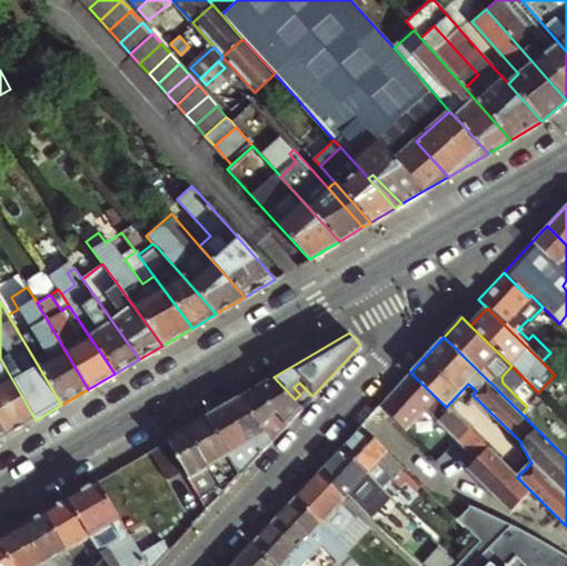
[(0,426),(7,437),(21,428),(36,420),(0,358),(0,426)]
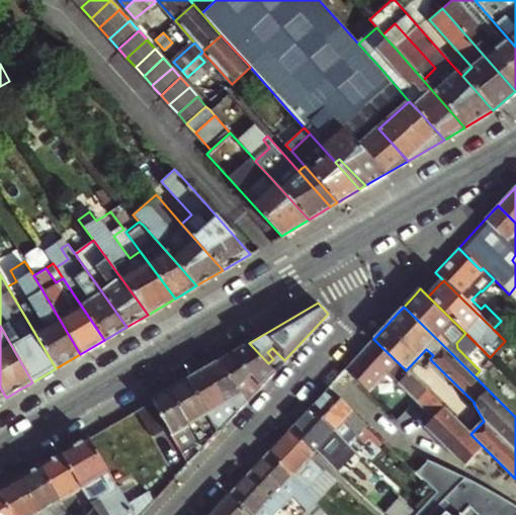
[(368,392),(387,371),(433,417),(424,426),(463,465),(483,446),(470,434),(406,370),(373,339),(346,369),(368,392)]
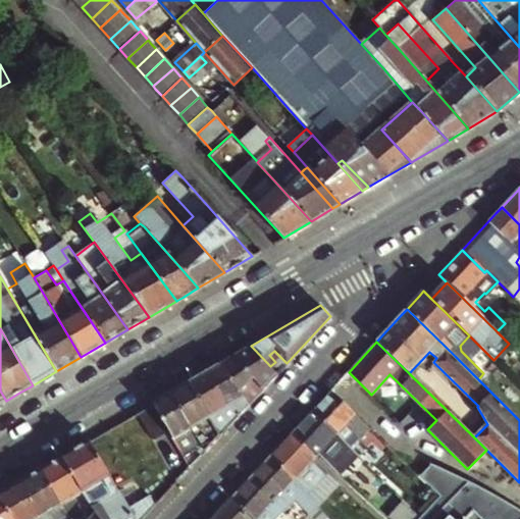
[(251,346),(219,364),(249,403),(267,383),(277,373),(270,366),(251,346)]
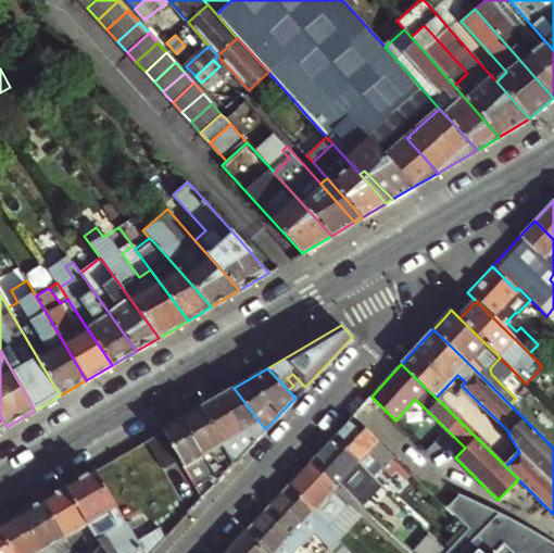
[(300,392),(293,386),(288,390),(296,398),(300,392)]
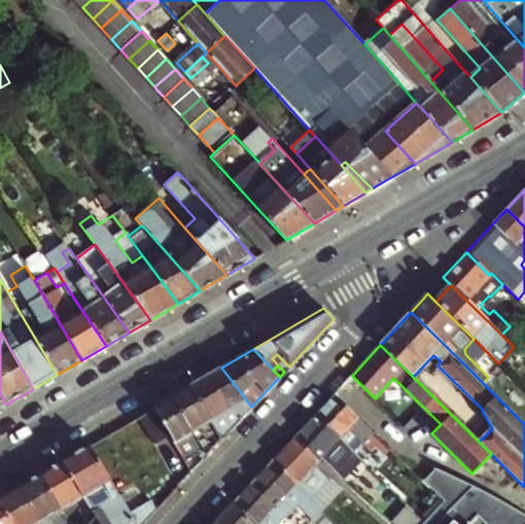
[(221,368),(189,386),(220,439),(251,407),(221,368)]
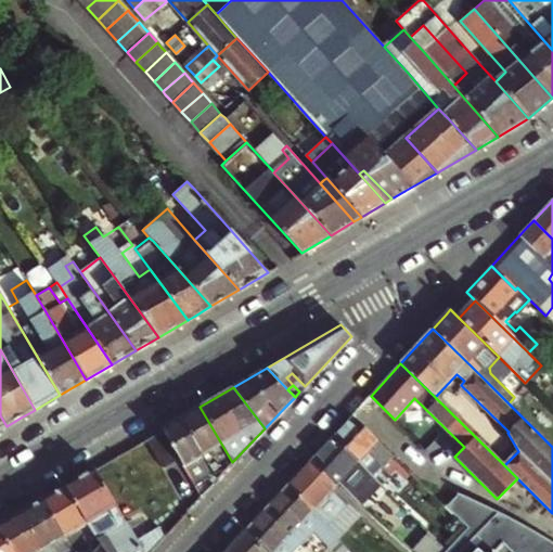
[(232,462),(200,407),(184,415),(181,418),(204,457),(211,452),(223,472),(232,462)]
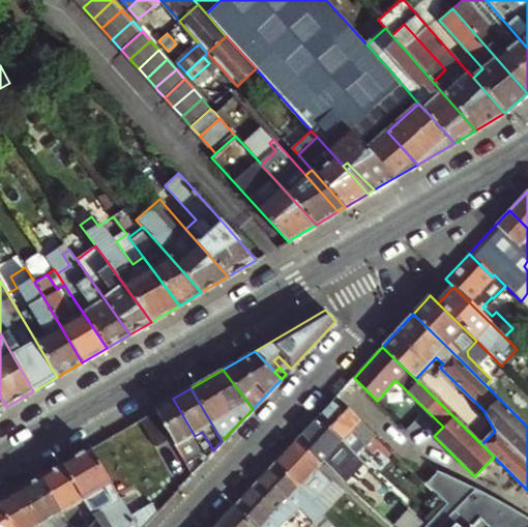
[(359,419),(336,397),(328,405),(318,415),(342,439),(350,430),(365,444),(375,435),(359,419)]
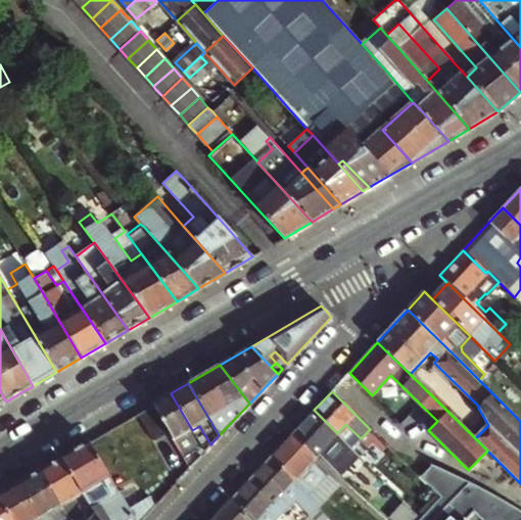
[(171,393),(153,404),(169,431),(174,440),(182,435),(196,460),(201,455),(198,450),(202,447),(192,430),(171,393)]
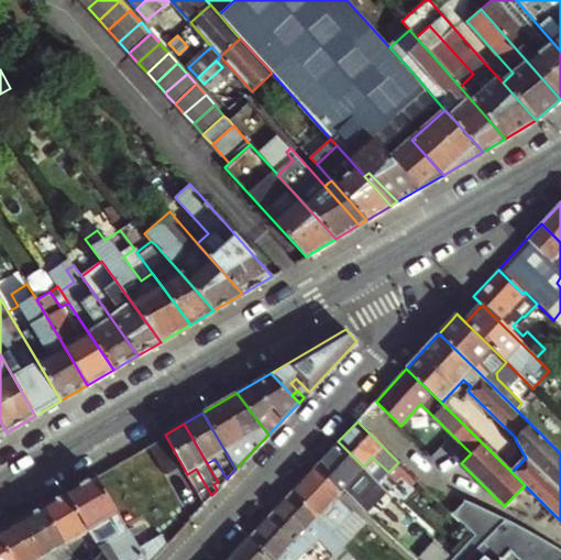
[(182,464),(165,435),(149,445),(165,473),(182,464)]
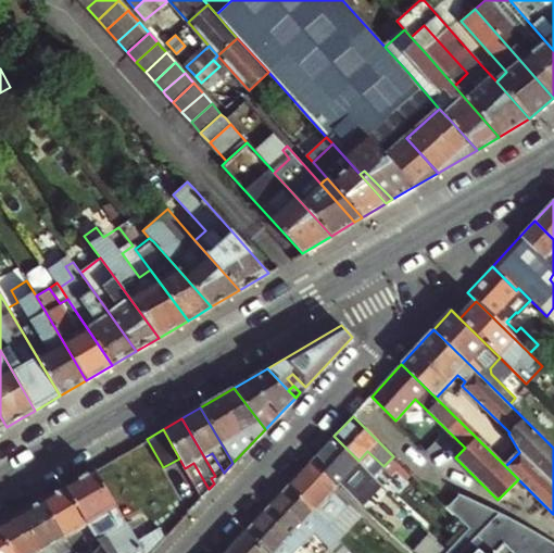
[(313,459),(338,482),(353,499),(375,477),(359,461),(334,436),(313,459)]
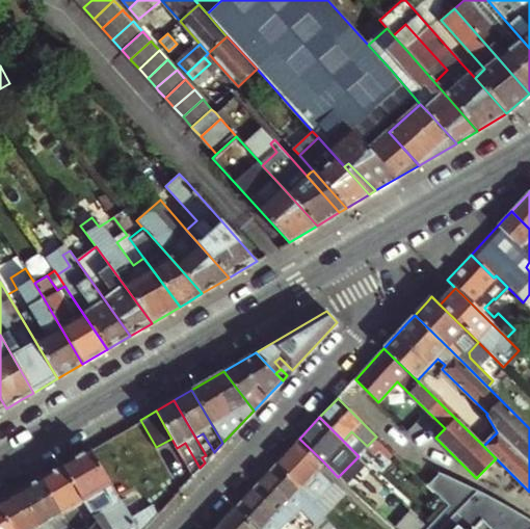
[(203,433),(195,438),(206,455),(208,459),(214,452),(203,433)]
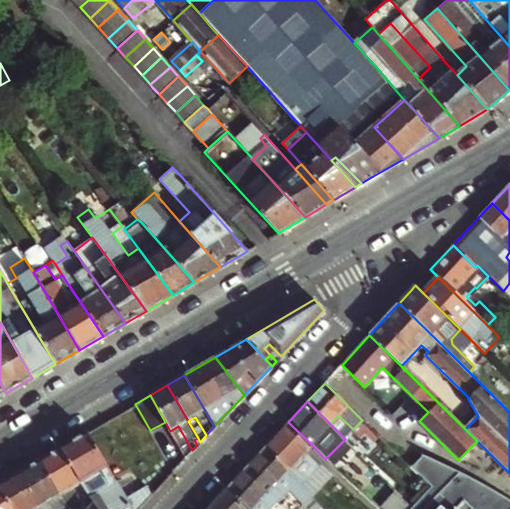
[(311,444),(288,422),(286,424),(284,426),(305,450),(308,447),(311,444)]
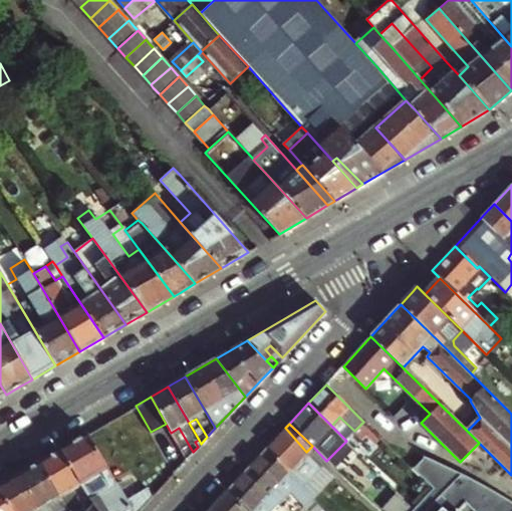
[(179,428),(171,433),(187,459),(193,452),(179,428)]
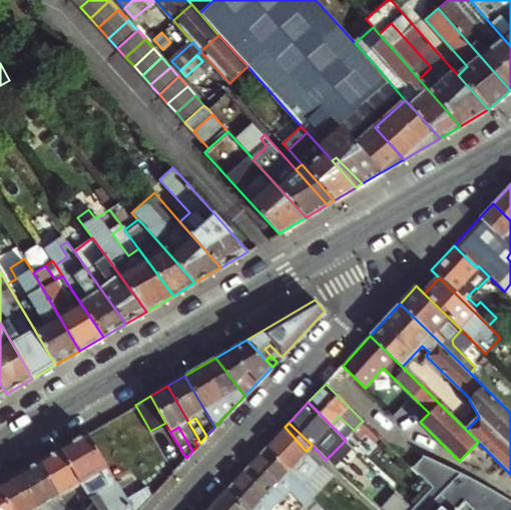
[(306,451),(285,427),(266,447),(302,485),(321,465),(306,451)]
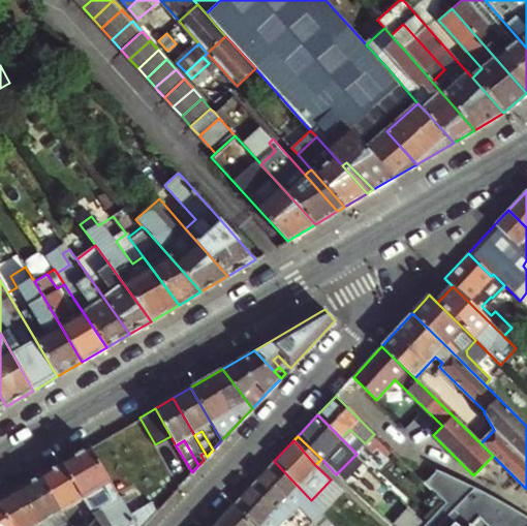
[(107,504),(120,497),(91,446),(64,462),(95,515),(101,525),(141,525),(156,511),(151,500),(116,520),(107,504)]
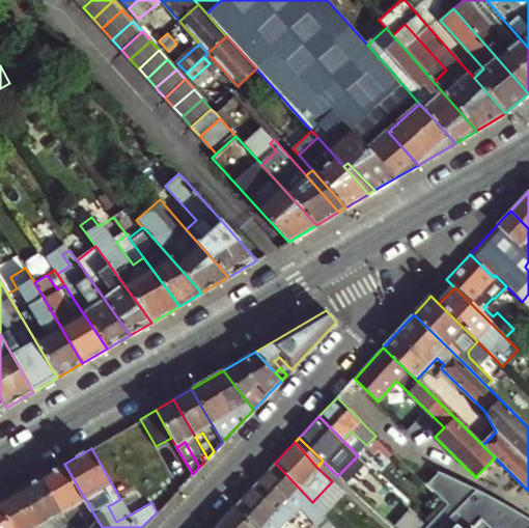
[(270,468),(235,505),(255,527),(279,527),(300,507),(314,522),(323,513),(322,512),(312,502),(275,463),(270,468)]
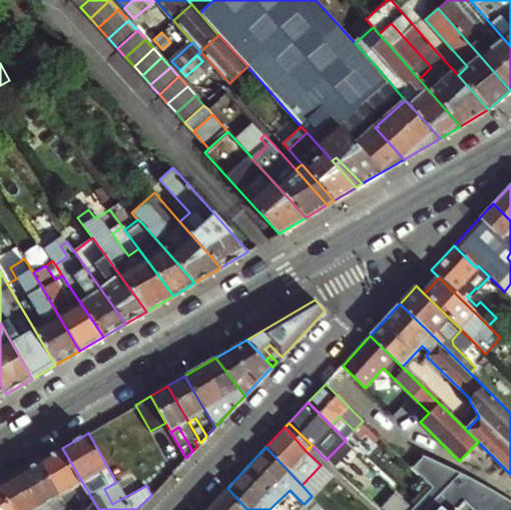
[(92,499),(62,448),(41,460),(69,509),(73,509),(74,509),(92,499)]
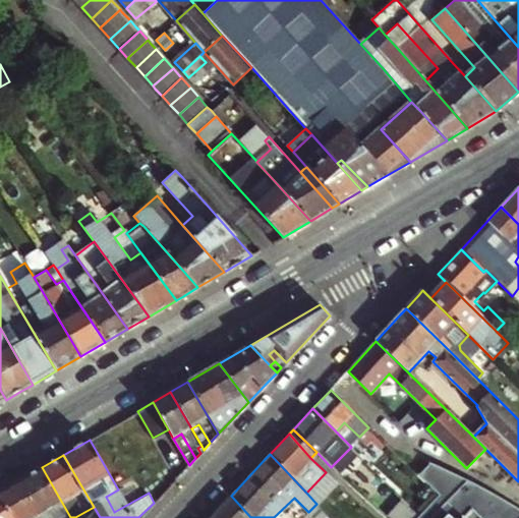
[(518,517),(518,511),(502,501),(428,461),(417,473),(438,494),(414,517),(518,517)]
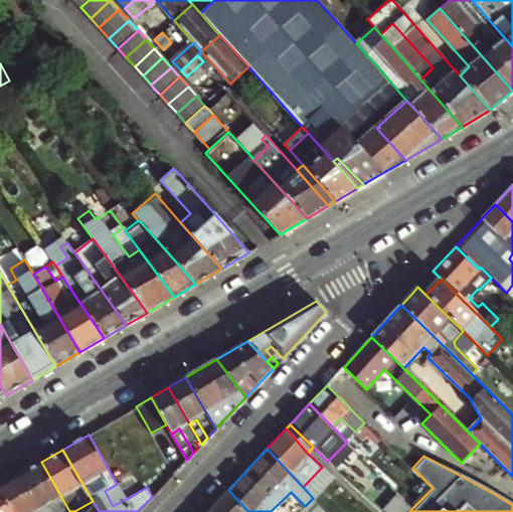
[(69,511),(41,462),(26,471),(20,475),(41,511),(69,511)]
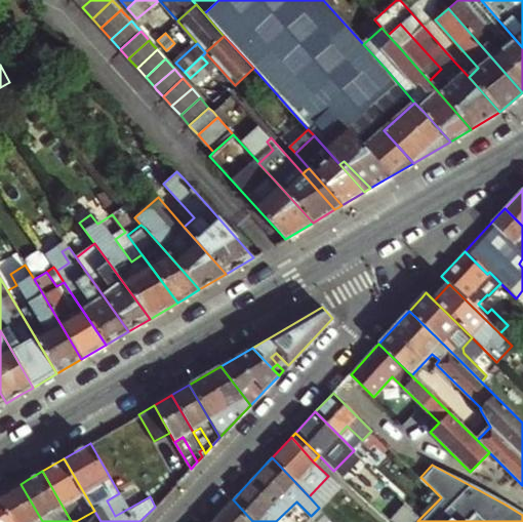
[(337,485),(328,476),(309,496),(318,507),(337,485)]
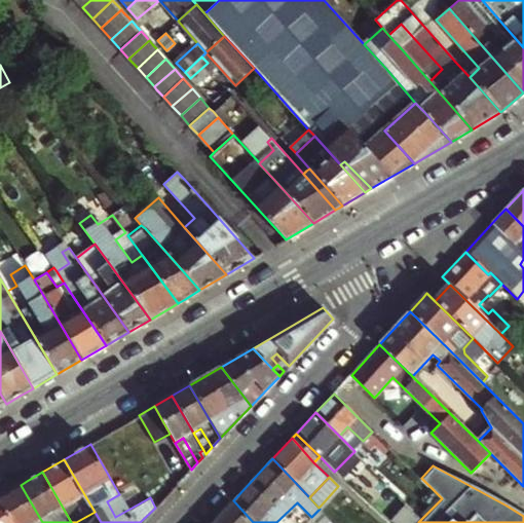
[(42,522),(21,485),(0,496),(0,499),(13,522),(42,522)]
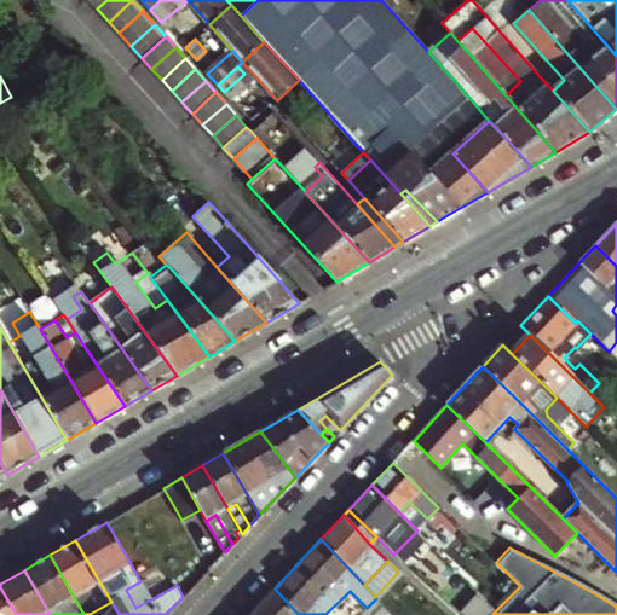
[(16,614),(0,587),(0,614),(16,614)]
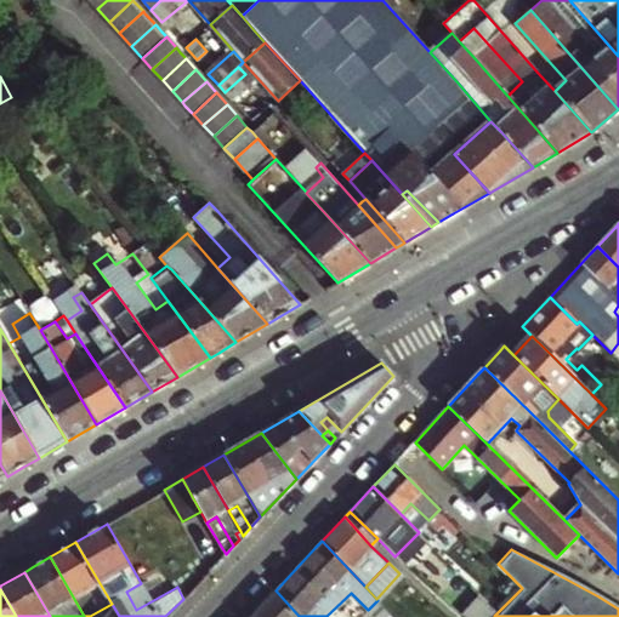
[(299,616),(276,590),(259,610),(251,616),(299,616)]
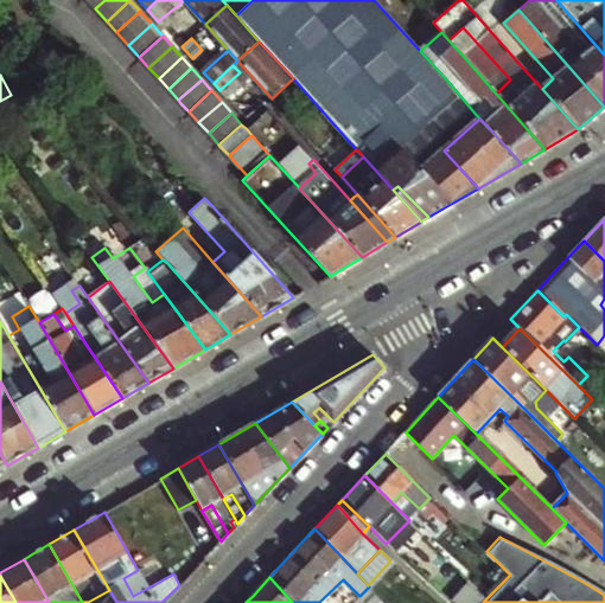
[(456,595),(464,602),(479,602),(489,594),(472,578),(456,595)]
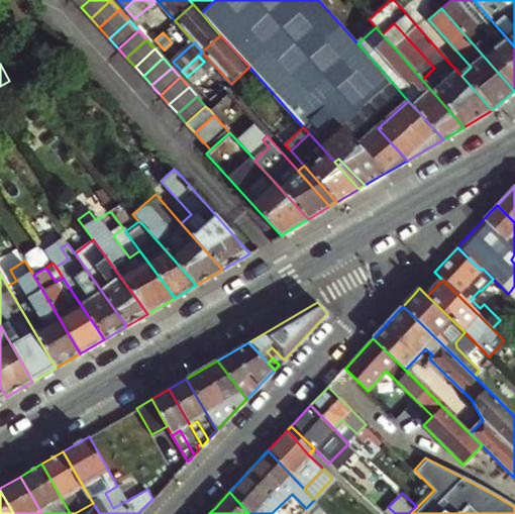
[(311,513),(316,513),(322,508),(314,500),(306,508),(311,513)]
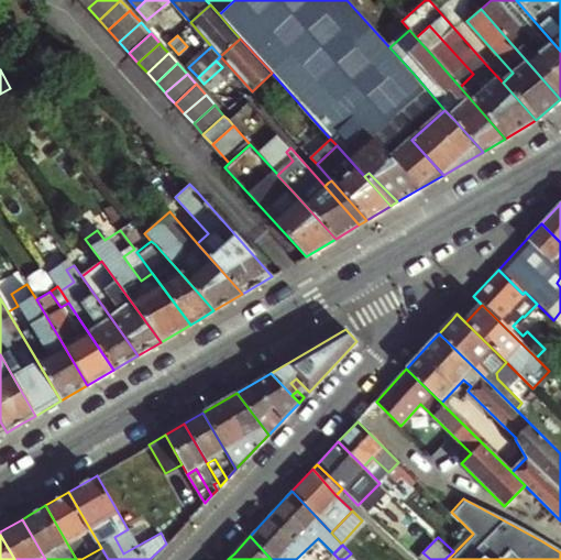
[(108,559),(101,548),(81,559),(108,559)]
